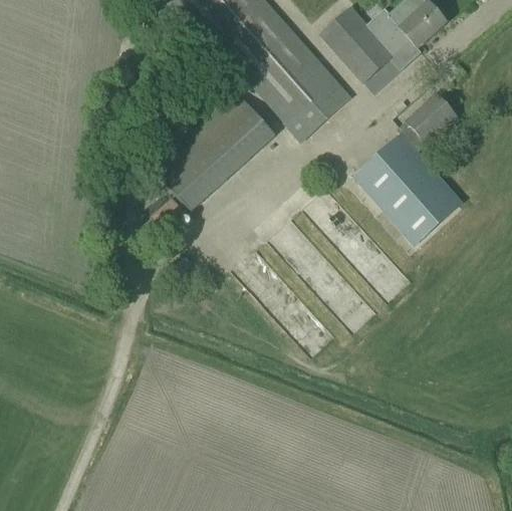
[(176,0),(169,6),(230,74),(236,69),(302,145),(353,99),(266,0),(176,0)]
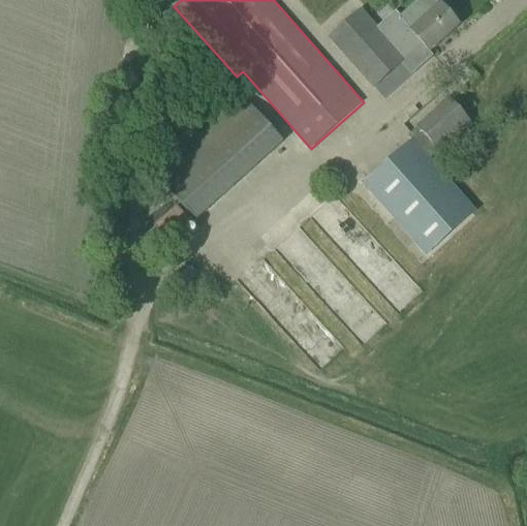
[(361,10),(332,36),(374,84),(404,58),(422,41),(431,51),(460,25),(458,23),(461,20),(453,11),(450,13),(441,4),(437,0),(417,0),(400,16),(407,24),(389,40),(361,10)]
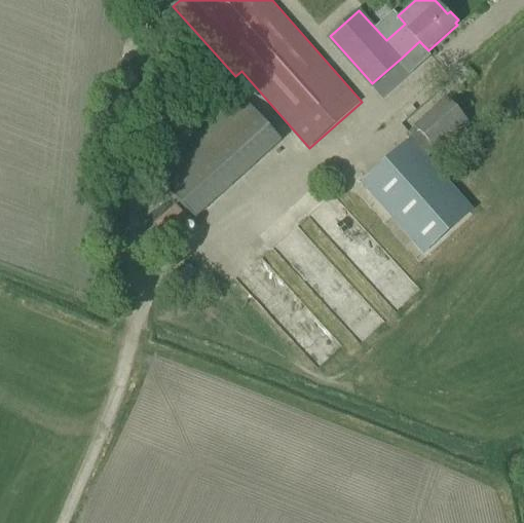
[(416,124),(416,125),(406,135),(411,140),(363,183),(424,252),(474,209),(428,157),(469,121),(447,97),(416,124)]
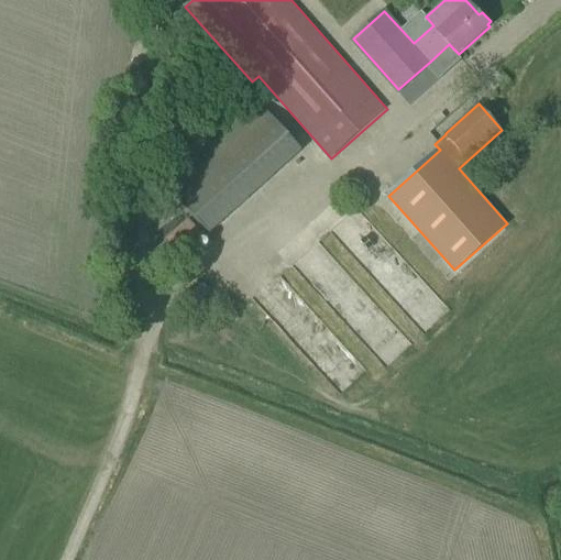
[(209,231),(304,149),(273,113),(178,196),(209,231)]
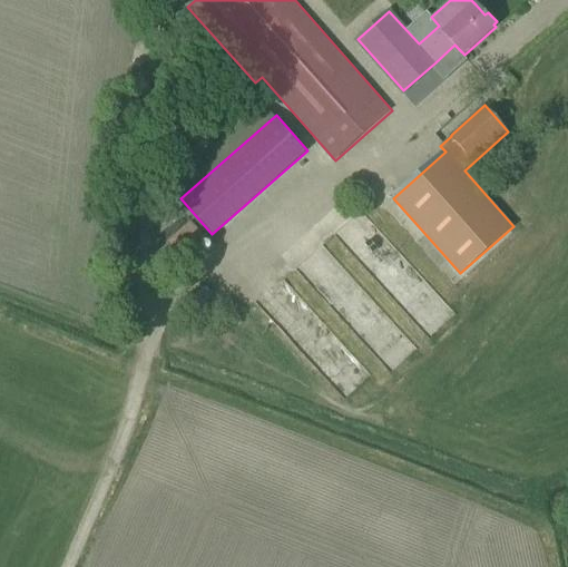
[(447,115),(438,123),(442,127),(451,119),(447,115)]
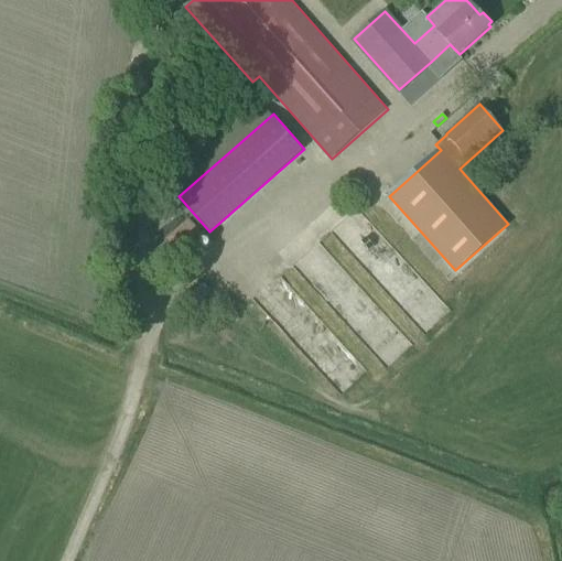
[(430,327),(452,305),(356,206),(284,274),(305,295),(311,290),(304,283),(313,274),(346,309),(366,290),(373,297),(387,283),(430,327)]
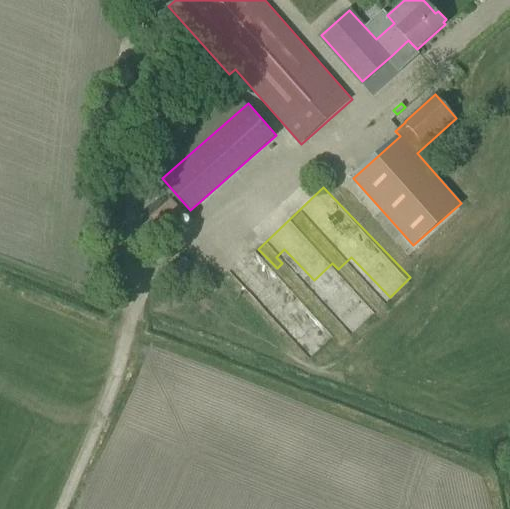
[(341,343),(351,334),(294,266),(283,275),(341,343)]
